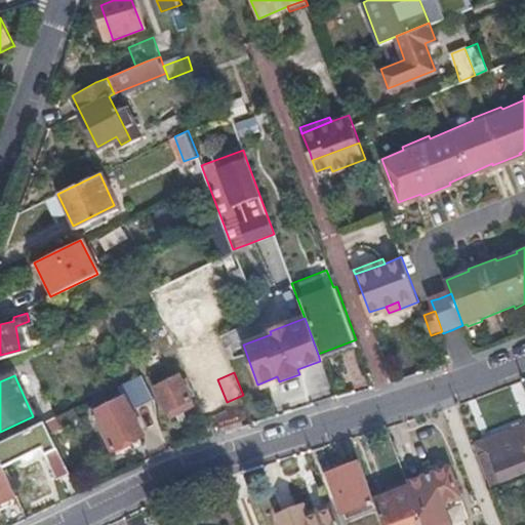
[(151,396),(144,379),(129,387),(135,398),(137,402),(151,396)]
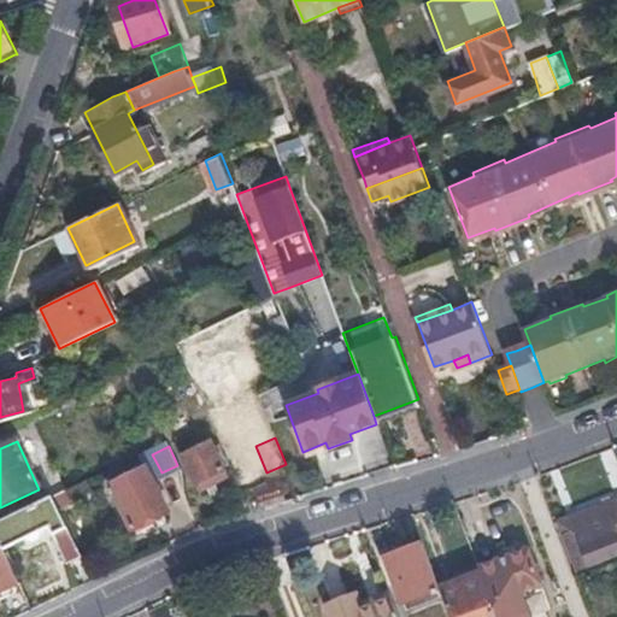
[(229,483),(212,448),(186,462),(201,497),(229,483)]
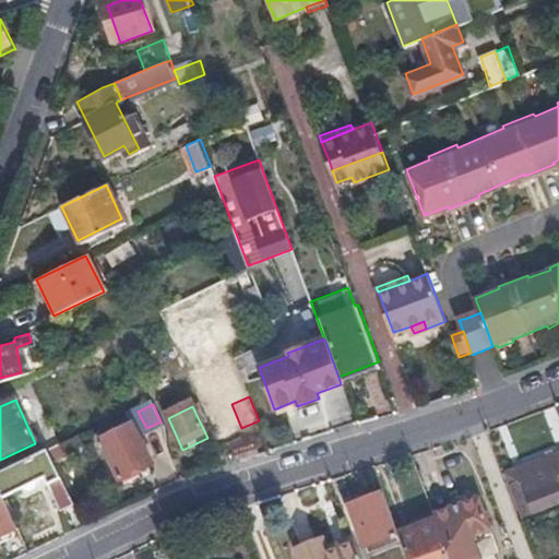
[(138,412),(125,417),(130,430),(144,424),(138,412)]
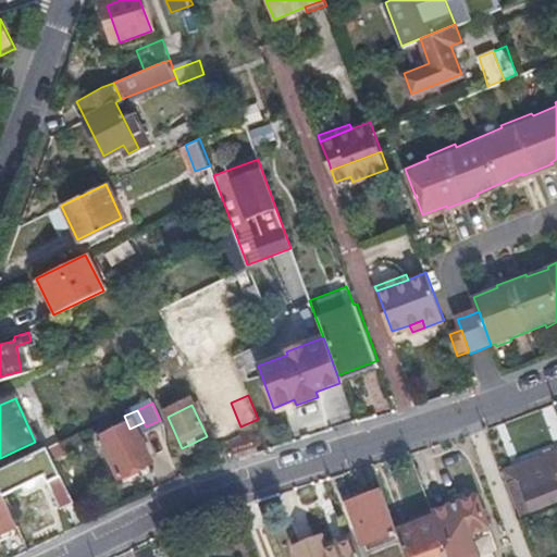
[(140,441),(150,435),(146,426),(144,422),(130,429),(102,442),(118,478),(150,462),(140,441)]
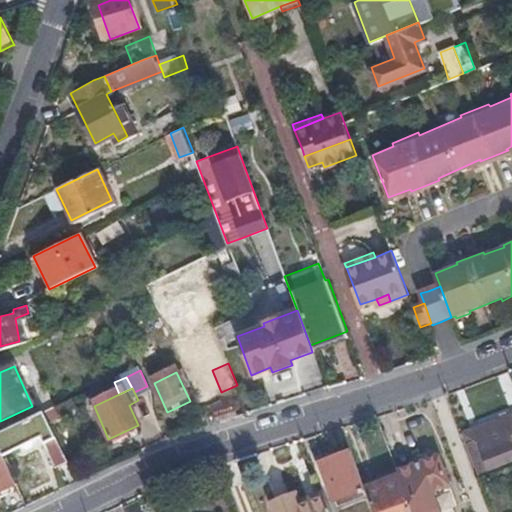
[(511,411),(509,413),(511,420),(511,423),(467,442),(476,467),(479,473),(511,460),(511,411)]
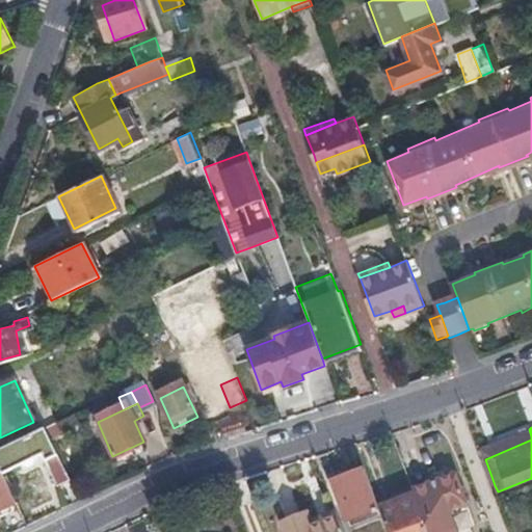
[(57,487),(71,479),(47,430),(0,451),(0,470),(2,470),(3,473),(41,454),(57,487)]
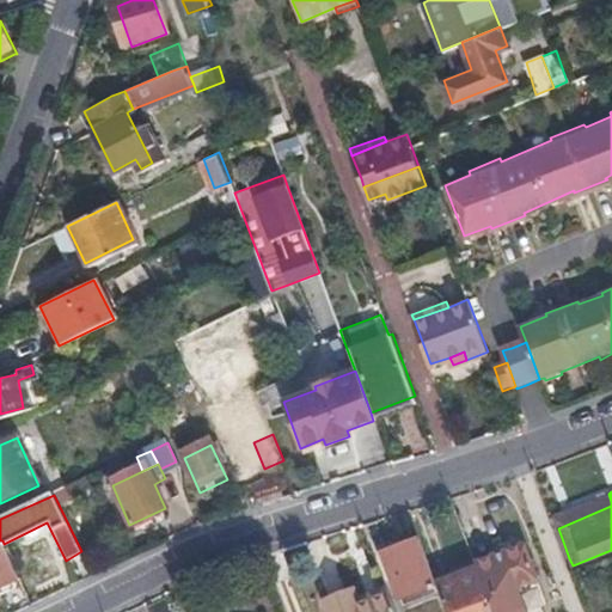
[(436,580),(420,536),(385,550),(402,593),(407,592),(436,580)]
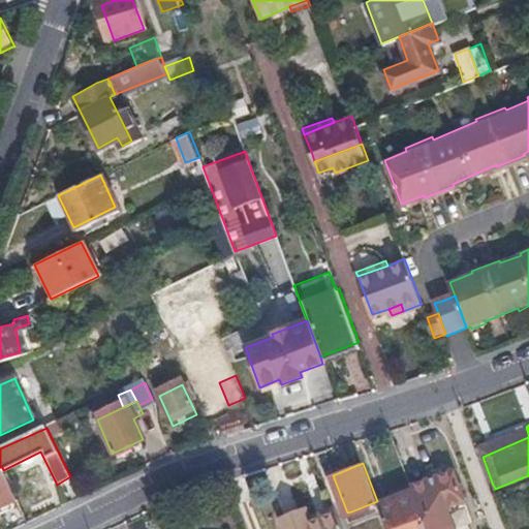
[(458,465),(410,484),(412,489),(427,528),(454,528),(452,523),(475,514),(458,465)]
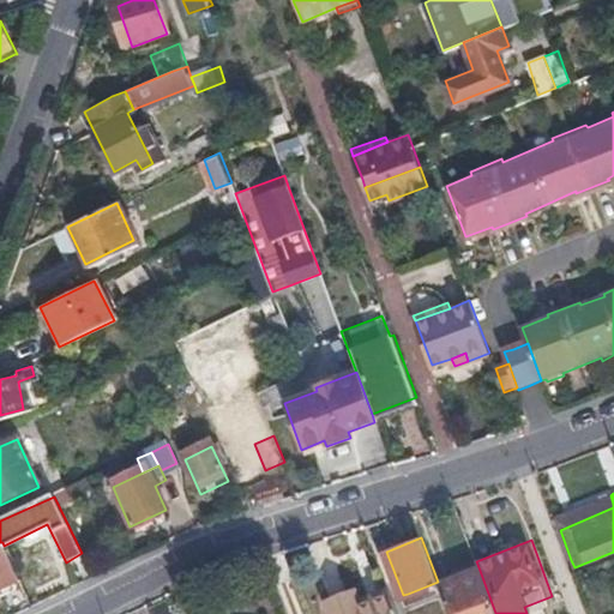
[(0,588),(20,579),(4,546),(0,547),(0,588)]
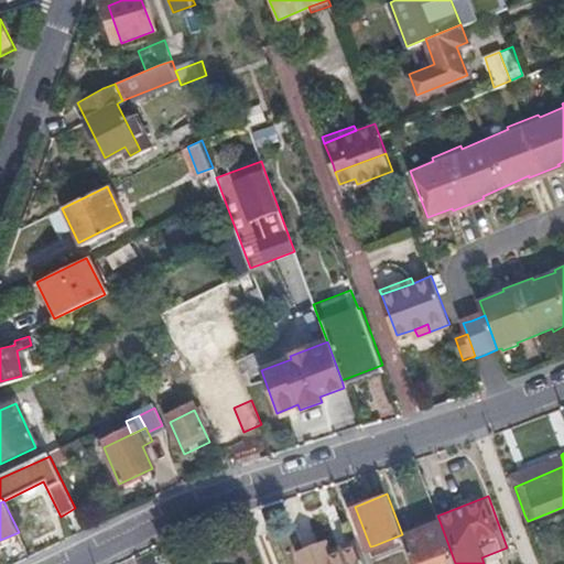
[(455,563),(440,521),(402,534),(413,563),(455,563)]
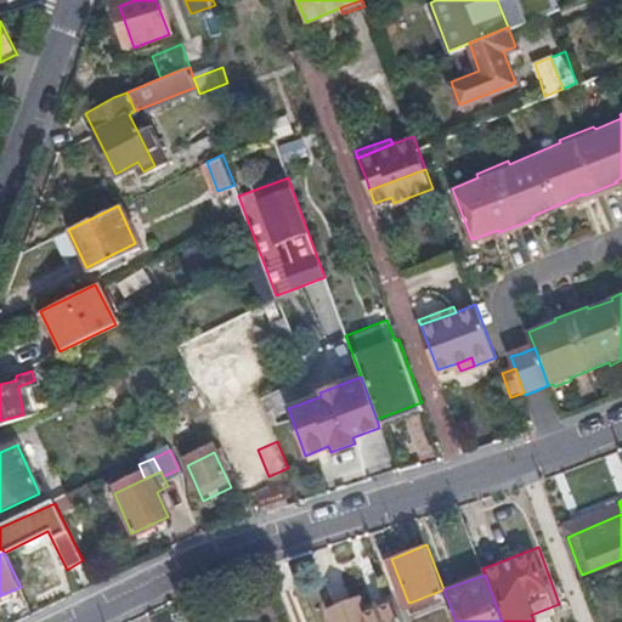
[(363,621),(406,621),(394,588),(372,595),(369,591),(352,595),(354,598),(363,621)]
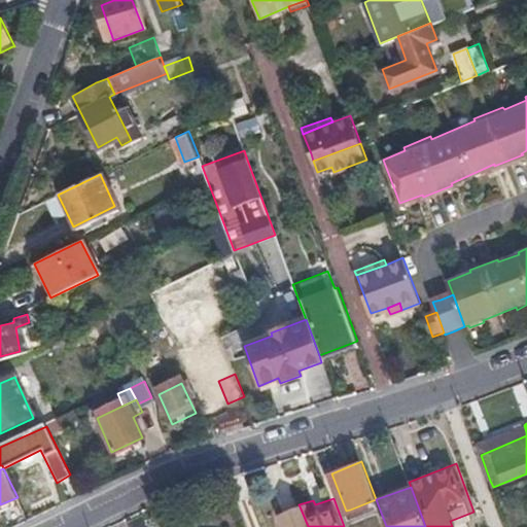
[(286,526),(308,526),(300,506),(281,513),(286,526)]
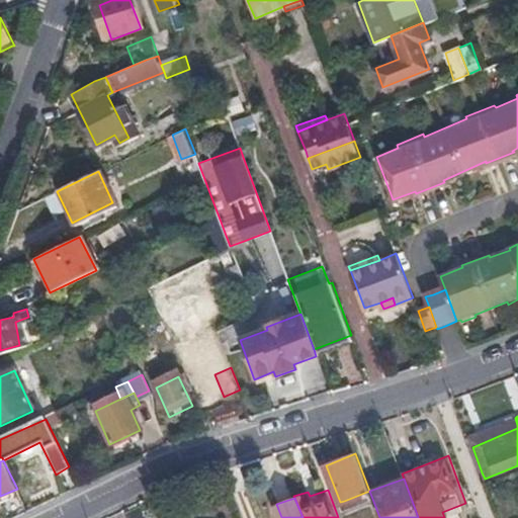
All buildings are outlined.
